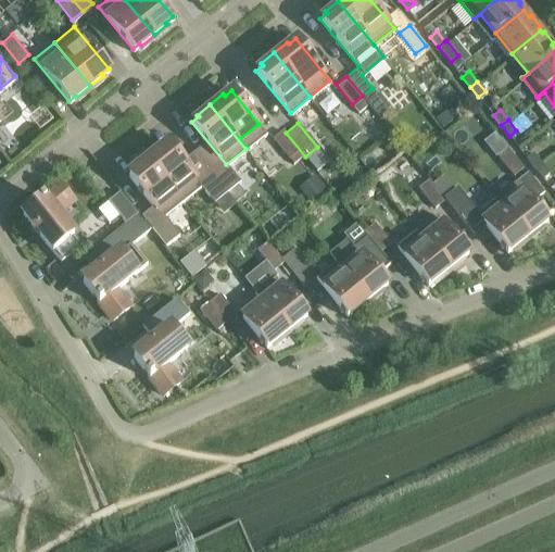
[(272,136),(288,157),(298,148),(281,127),(272,136)]
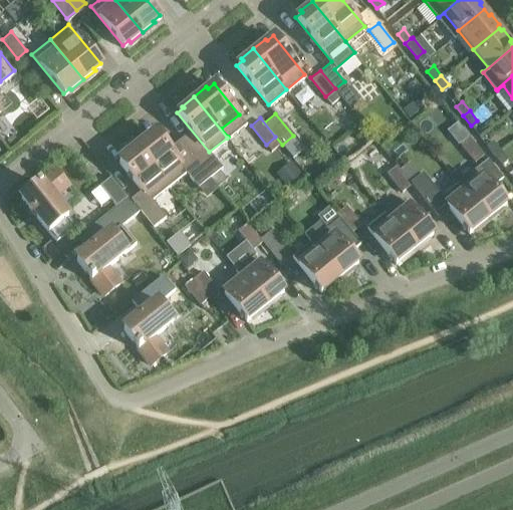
[(147,135),(135,145),(168,185),(186,170),(155,131),(149,136),(147,135)]
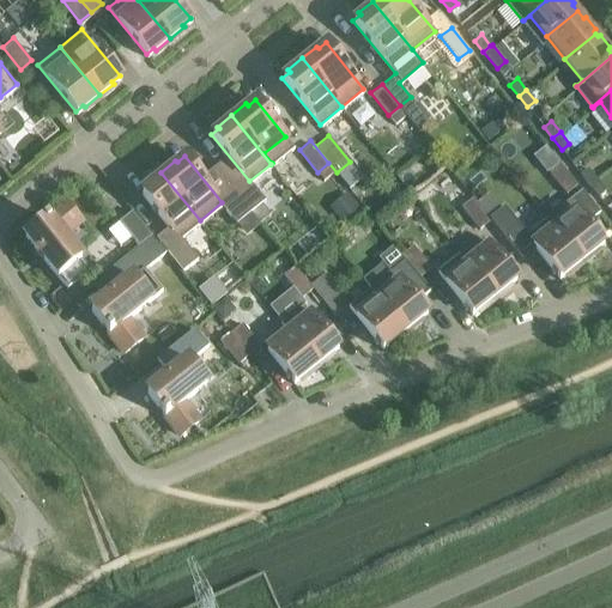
[(576,182),(557,159),(546,169),(564,190),(576,182)]
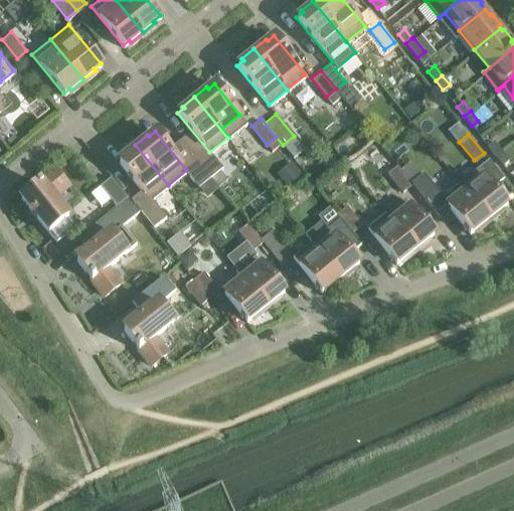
[(494,153),(500,148),(493,139),(486,144),(494,153)]
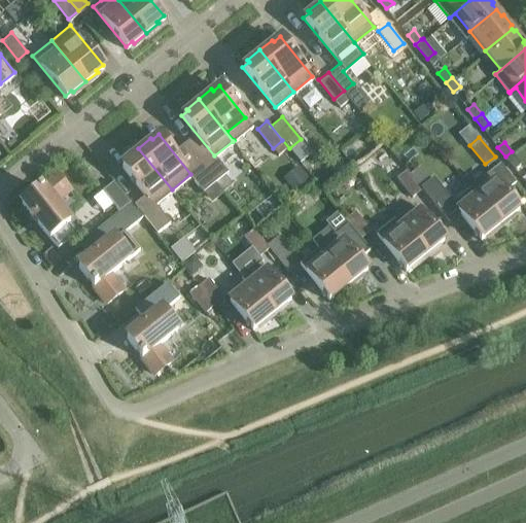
[(172,189),(138,148),(126,158),(128,160),(120,165),(146,197),(136,206),(155,231),(169,220),(155,203),(172,189)]
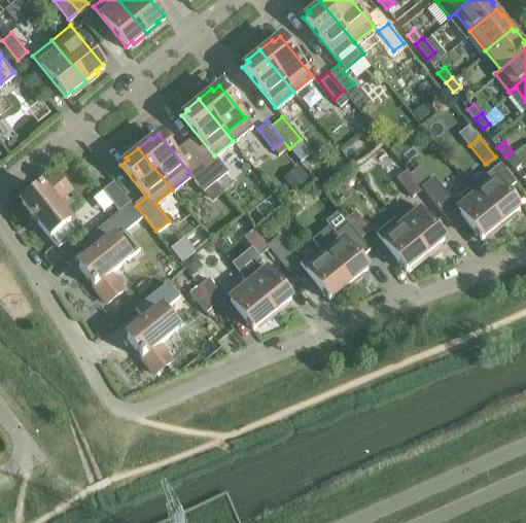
[(513,167),(520,162),(512,151),(505,157),(513,167)]
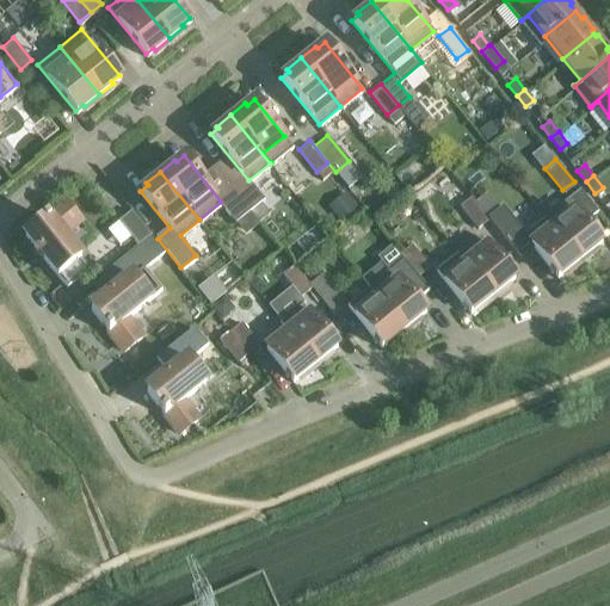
[(579,186),(544,215),(580,259),(595,247),(592,246),(601,240),(584,218),(597,209),(579,186)]
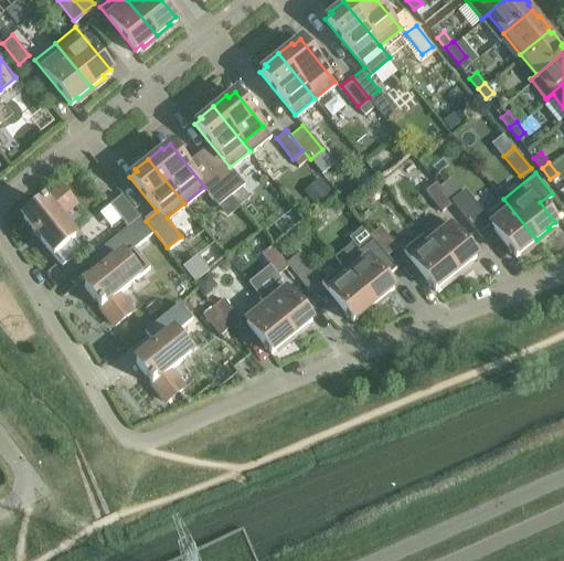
[(424,188),(440,209),(450,200),(449,199),(434,180),(424,188)]
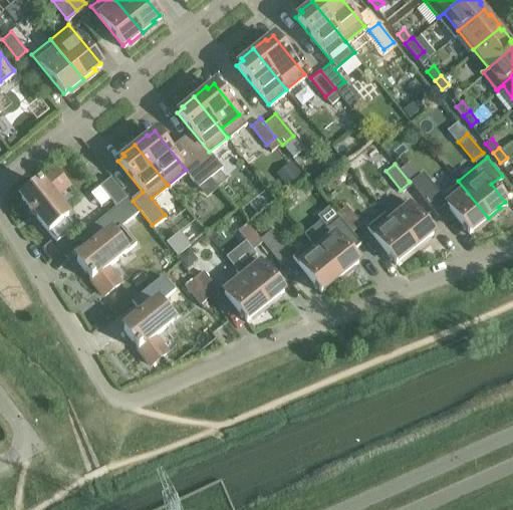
[(55,240),(74,224),(50,195),(64,183),(65,184),(66,183),(54,168),(39,181),(38,180),(35,183),(19,196),(55,240)]
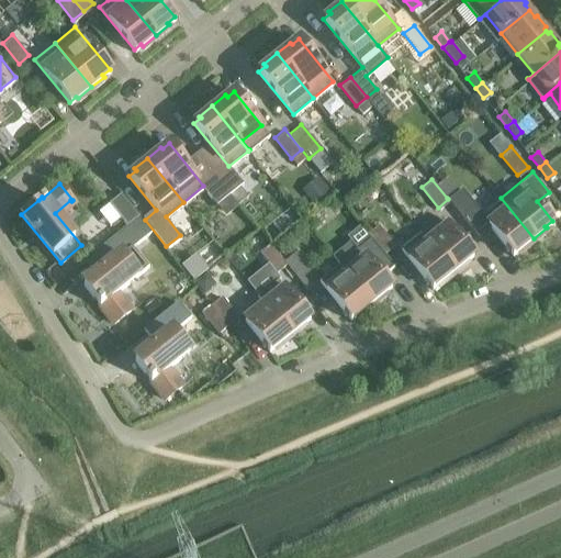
[(247,193),(239,185),(229,192),(236,202),(247,193)]
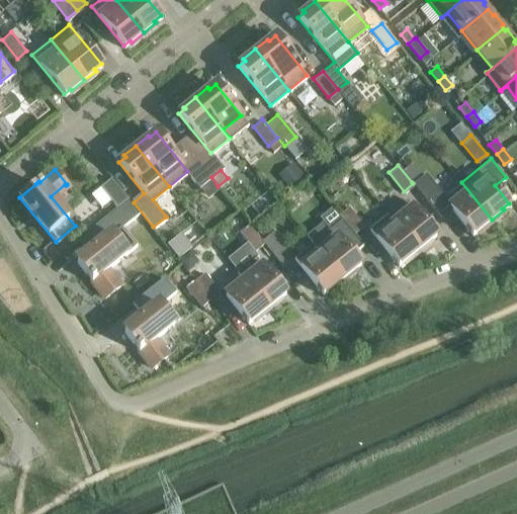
[(426,173),(413,183),(427,201),(439,217),(450,207),(442,196),(444,195),(426,173)]
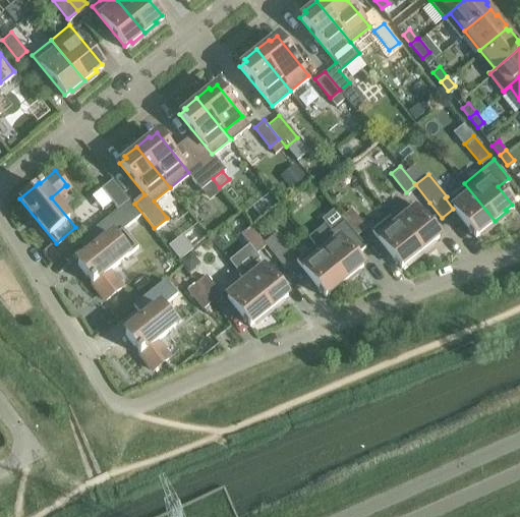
[(127,197),(111,177),(100,186),(116,207),(127,197)]
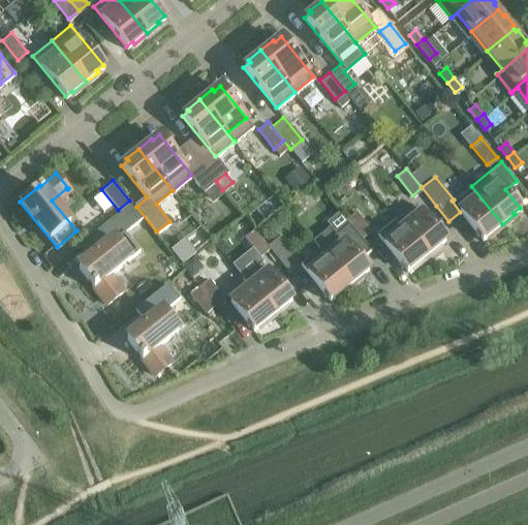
[(502,224),(471,186),(454,199),(452,201),(460,212),(482,238),(489,233),(490,235),(502,224)]
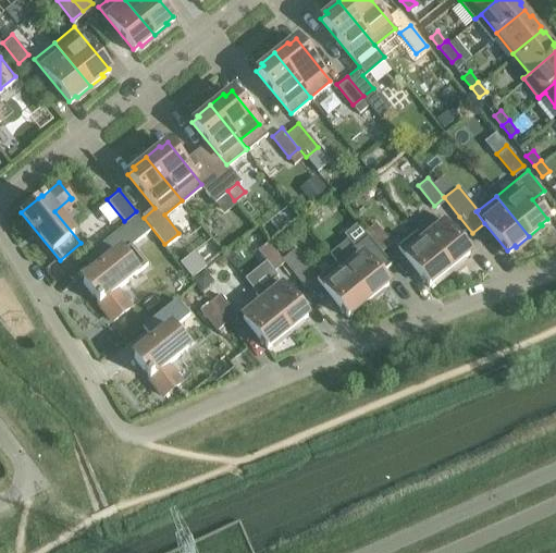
[(137,212),(116,229),(125,238),(145,222),(137,212)]
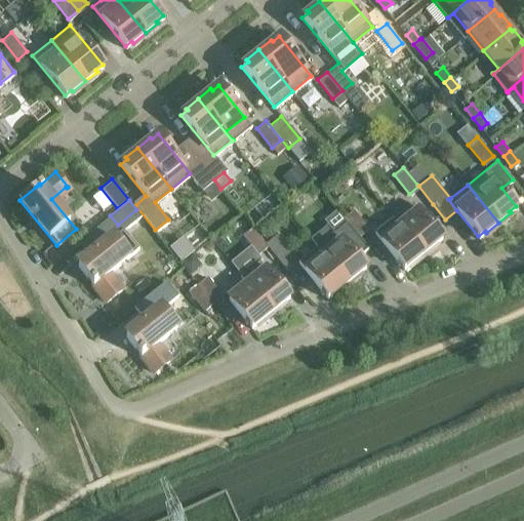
[(392,215),(424,253),(436,244),(434,242),(441,237),(411,200),(392,215)]
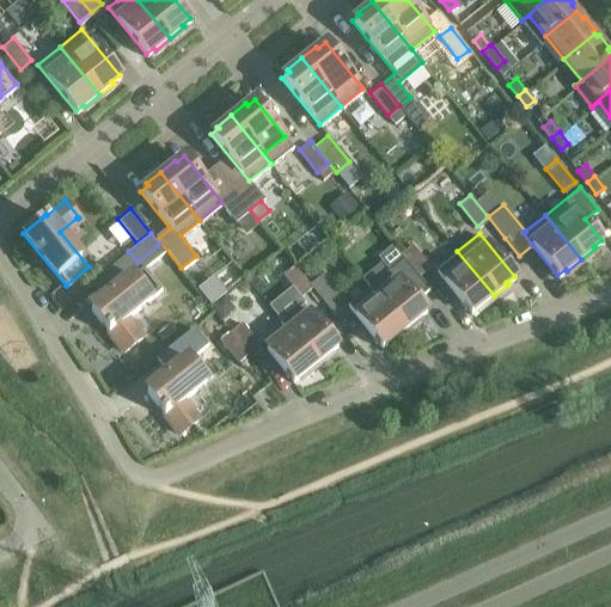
[(411,243),(399,251),(407,261),(417,274),(429,264),(411,243)]
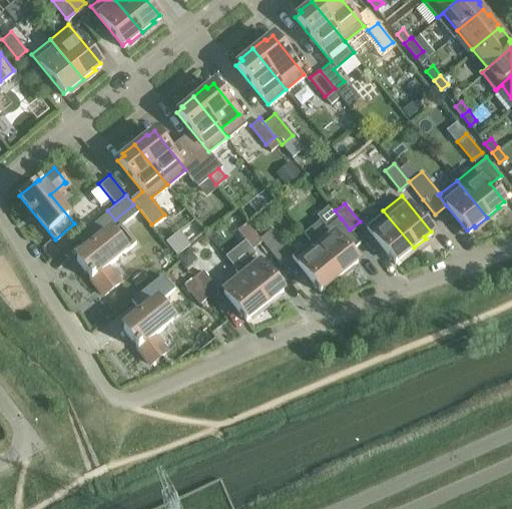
[(383,210),(365,225),(394,262),(400,256),(402,258),(414,247),(383,210)]
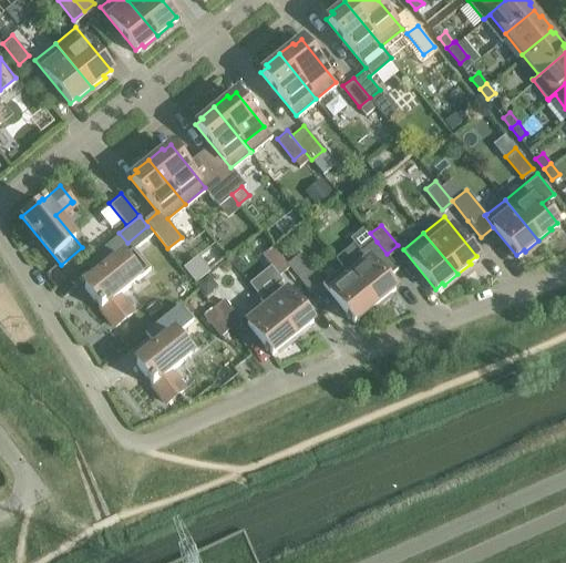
[(340,265),(341,264),(374,306),(388,295),(387,293),(393,287),(384,276),(395,267),(372,238),(358,249),(351,242),(333,255),(332,256),(340,265)]
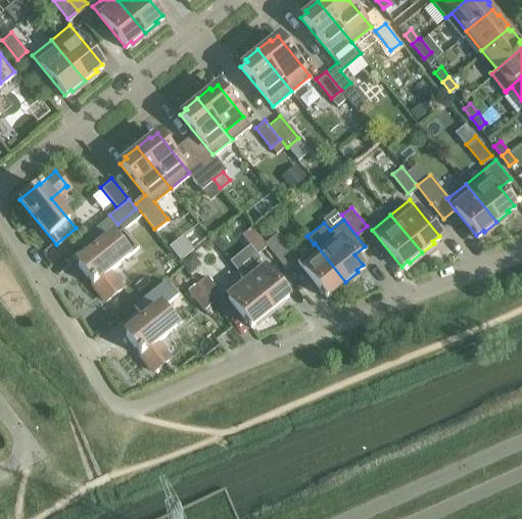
[(266,244),(265,243),(251,226),(250,225),(240,232),(255,251),(266,244)]
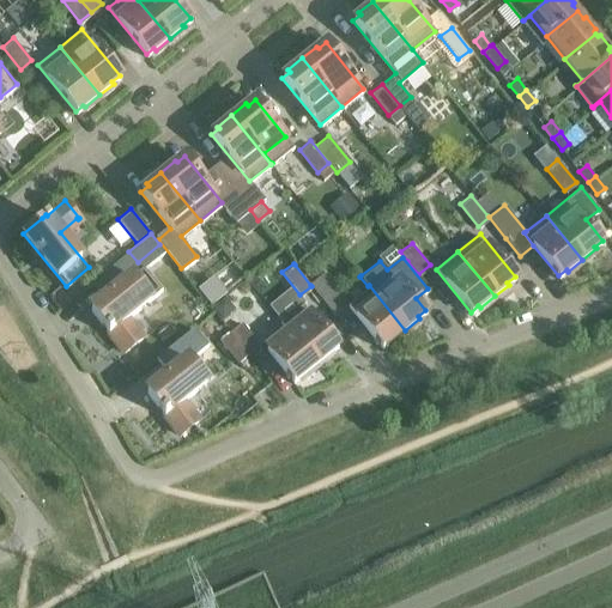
[(108,330),(123,350),(141,335),(139,334),(125,317),(161,289),(143,266),(90,308),(105,327),(104,327),(108,332),(108,330)]
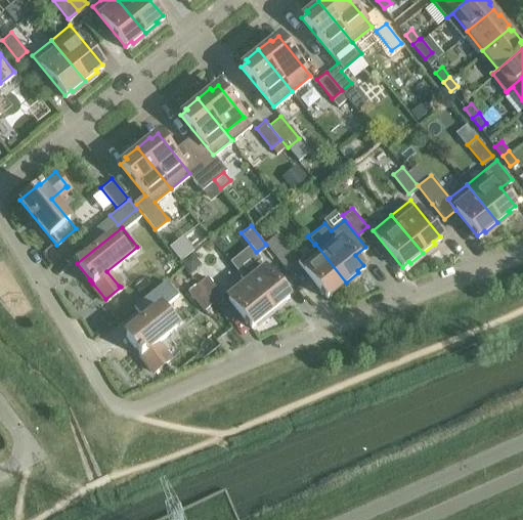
[(265,244),(266,245),(280,263),(290,255),(274,235),(265,244)]
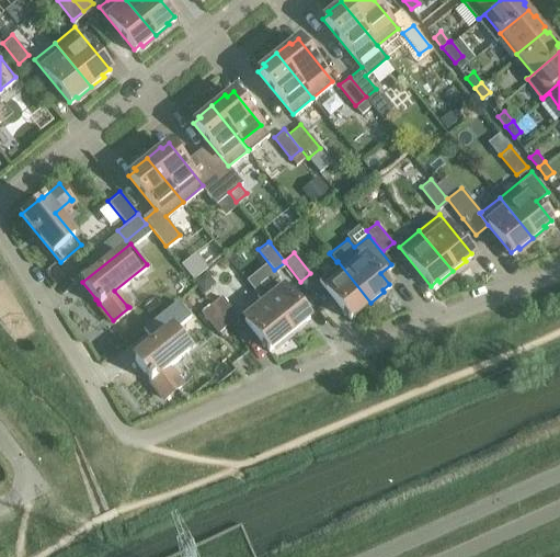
[(59,266),(54,261),(46,268),(55,277),(76,261),(71,257),(59,266)]
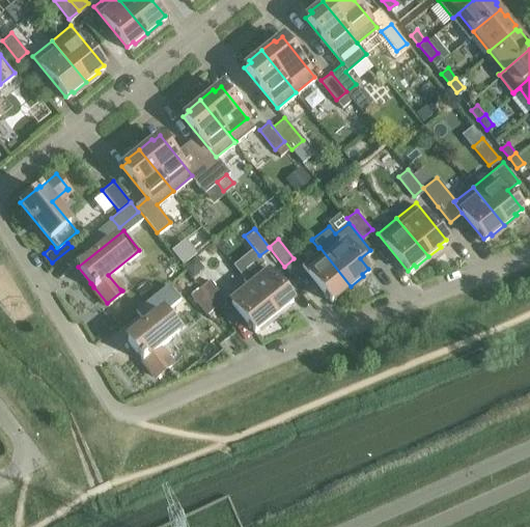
[(338,296),(351,286),(319,247),(301,262),(330,300),(337,295),(338,296)]
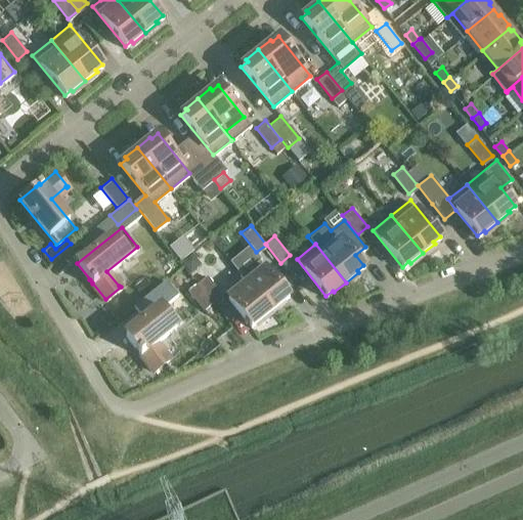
[(190,254),(181,261),(189,271),(199,263),(190,254)]
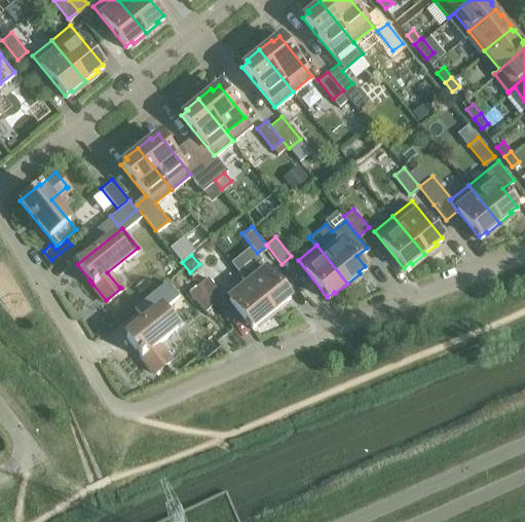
[(259,259),(240,274),(271,312),(284,303),(283,301),(289,296),(259,259)]
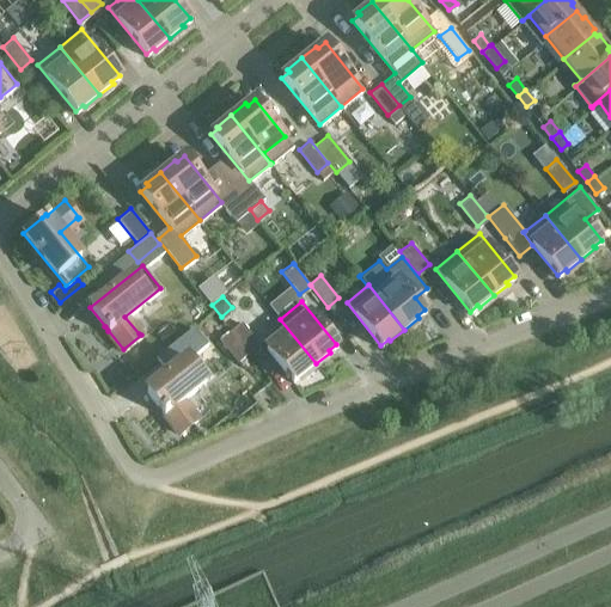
[(266,347),(292,380),(300,374),(301,375),(316,363),(280,319),(279,320),(286,329),(266,347)]
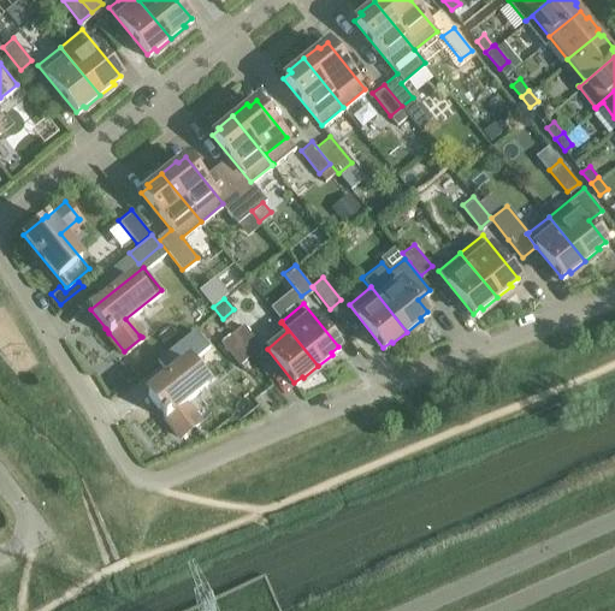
[(249,354),(260,344),(242,322),(231,331),(249,354)]
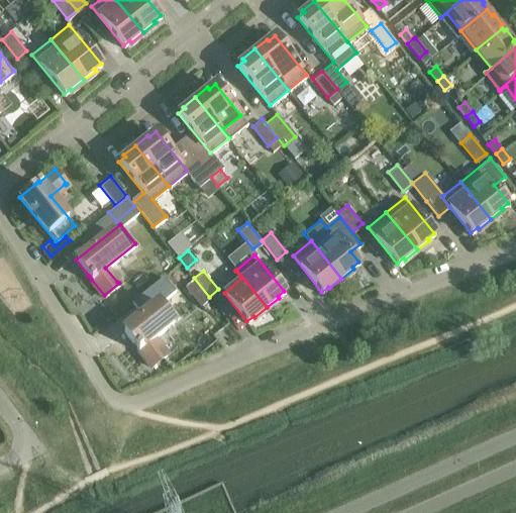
[(209,297),(194,278),(184,286),(200,304),(209,297)]
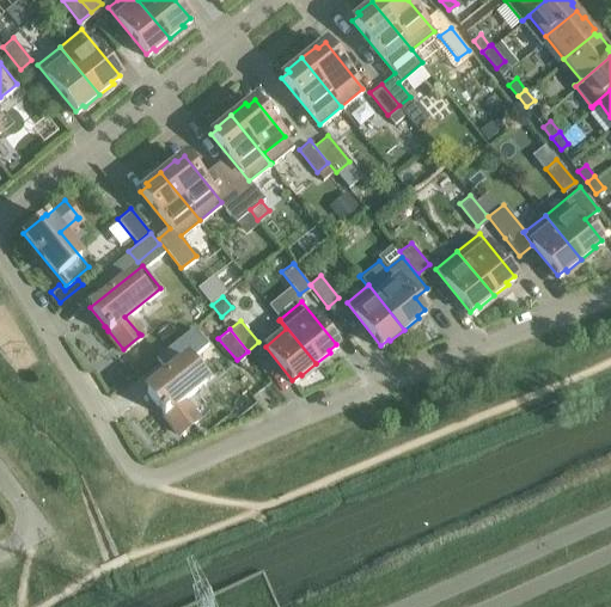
[(205,380),(187,356),(146,390),(160,409),(164,414),(164,412),(179,431),(196,417),(195,416),(194,416),(181,399),(205,380)]
